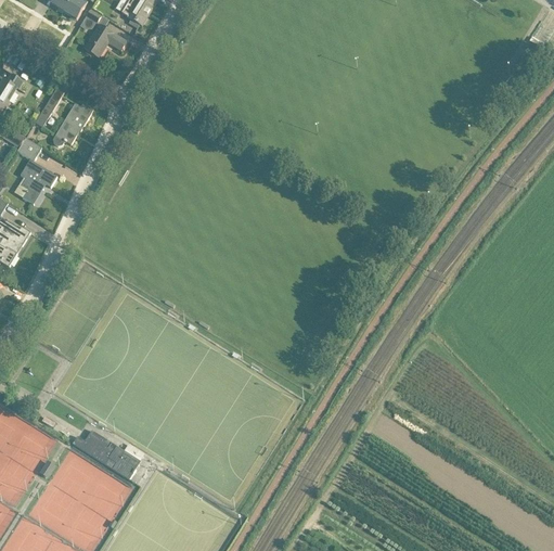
[(51,0),(50,2),(63,10),(69,0),(51,0)]
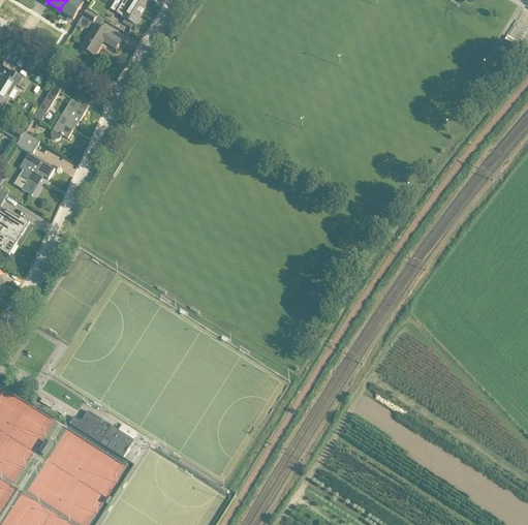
[(66,0),(60,9),(72,17),(83,0),(66,0)]
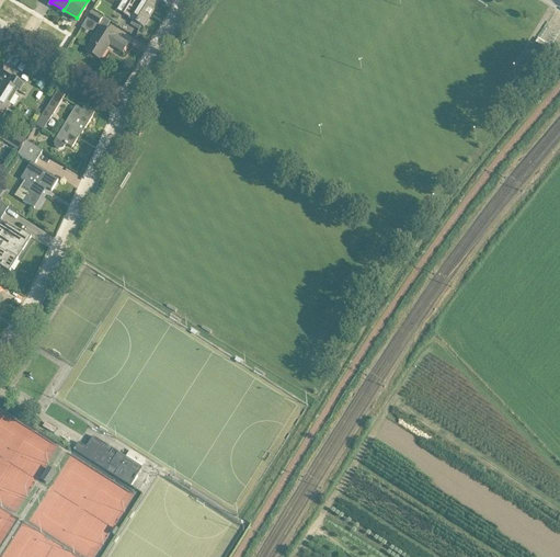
[(128,15),(143,24),(157,0),(129,0),(123,11),(128,15)]
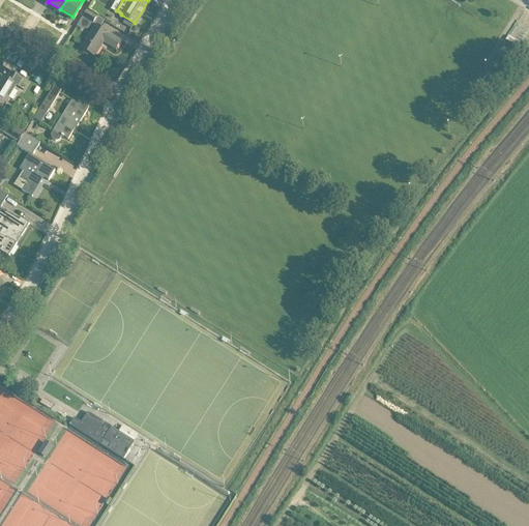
[(87,7),(82,15),(92,21),(96,13),(87,7)]
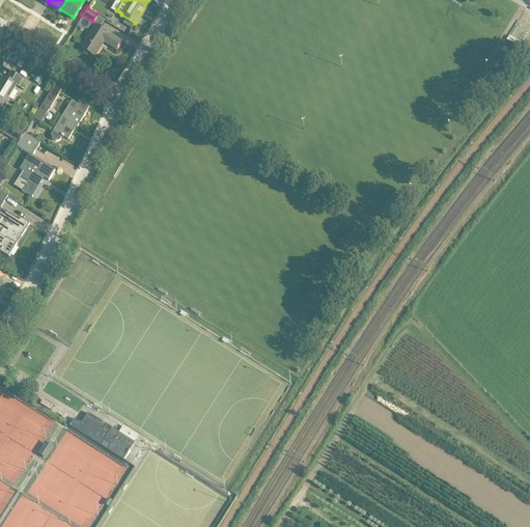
[(115,47),(120,38),(94,23),(80,45),(93,54),(103,38),(115,47)]
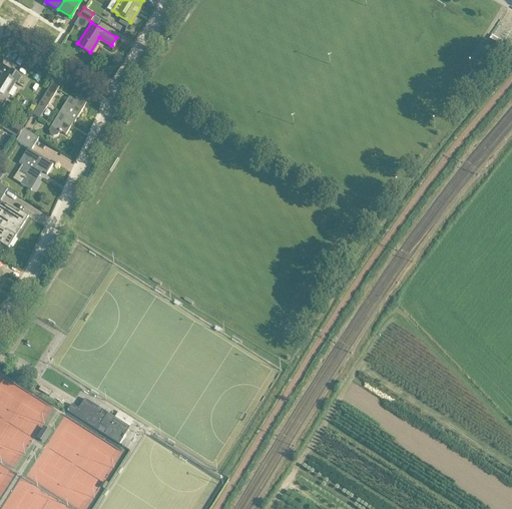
[(503,46),(489,37),(473,63),(487,71),(503,46)]
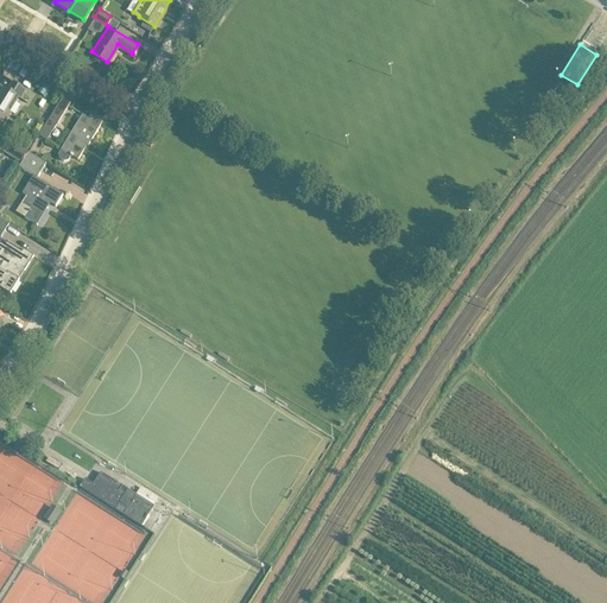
[(17,94),(19,95),(25,87),(12,78),(7,87),(4,84),(0,89),(0,125),(5,116),(2,115),(17,94)]
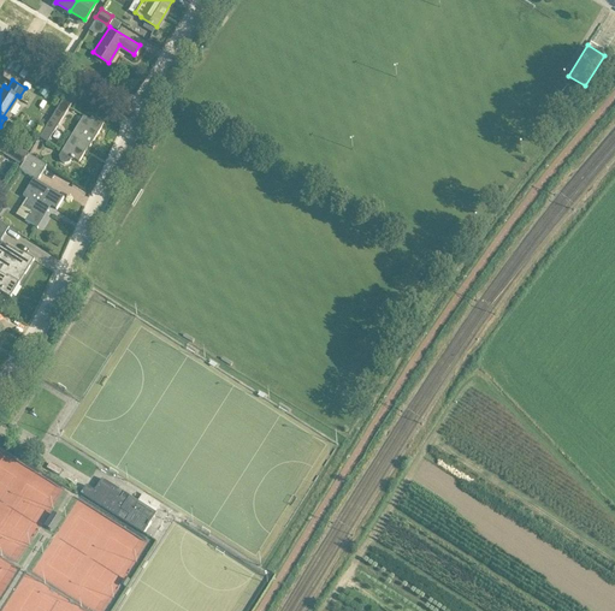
[(47,140),(70,101),(63,96),(39,135),(47,140)]
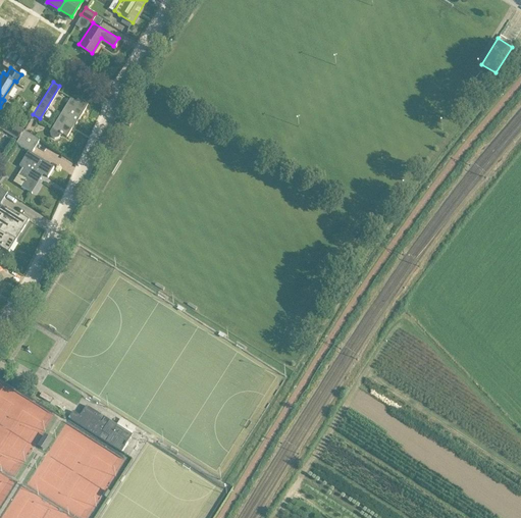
[(38,88),(34,94),(40,98),(44,92),(38,88)]
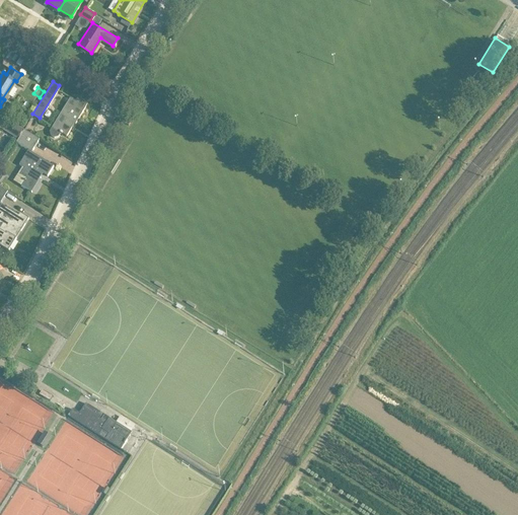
[(61,131),(66,134),(74,121),(74,122),(86,101),(76,95),(75,98),(70,95),(52,125),(50,124),(48,128),(49,132),(54,135),(58,134),(60,131),(61,132),(61,131)]
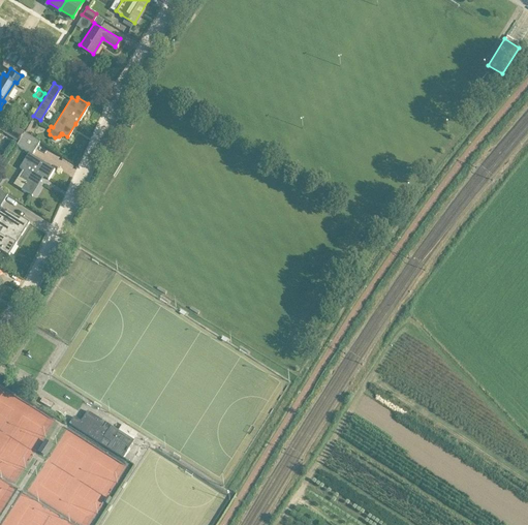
[(23,129),(4,118),(0,124),(0,127),(18,139),(23,129)]
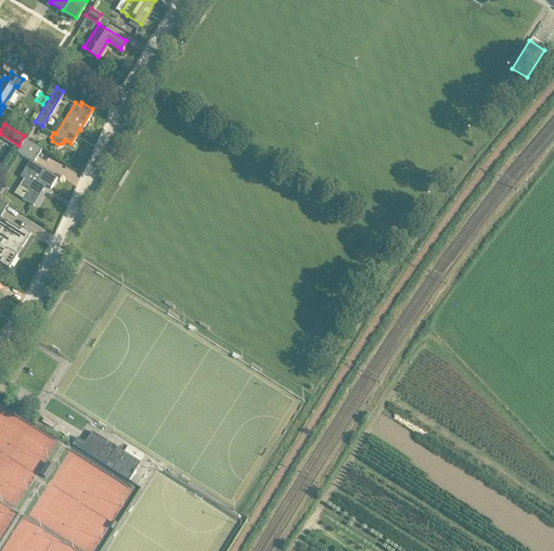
[(21,183),(27,188),(22,196),(33,203),(46,182),(50,186),(56,175),(55,176),(33,161),(41,146),(25,137),(16,150),(29,157),(20,173),(26,177),(21,183)]
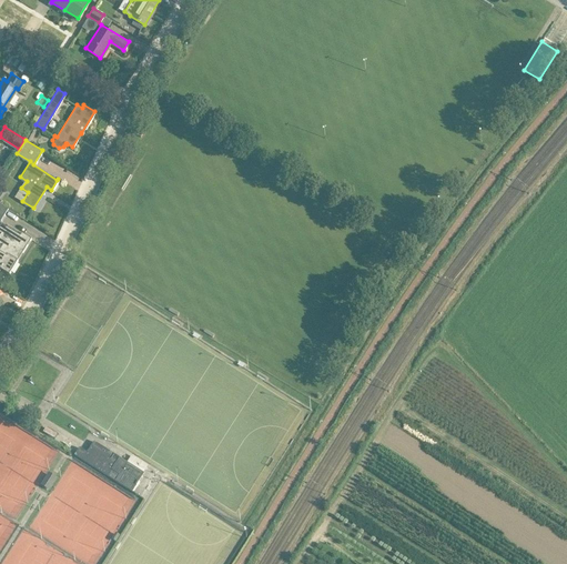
[(0,267),(9,271),(31,235),(20,229),(18,233),(0,222),(0,244),(0,267)]
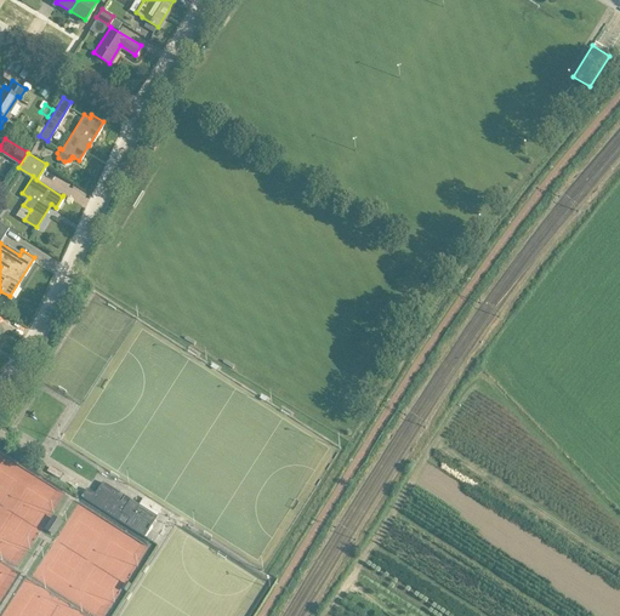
[(143,535),(144,534),(148,528),(151,524),(155,515),(137,505),(136,501),(102,479),(95,491),(86,485),(80,494),(126,523),(143,535)]
